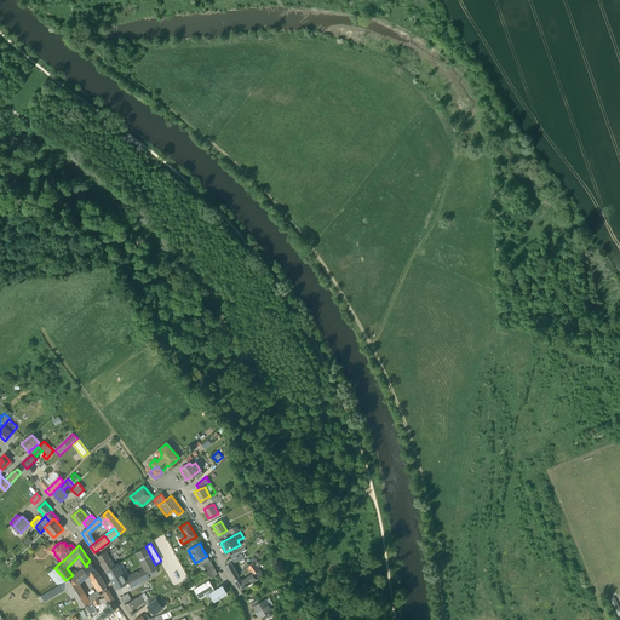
[(130,555),(124,545),(118,549),(118,550),(119,552),(121,550),(122,552),(126,557),(130,555)]
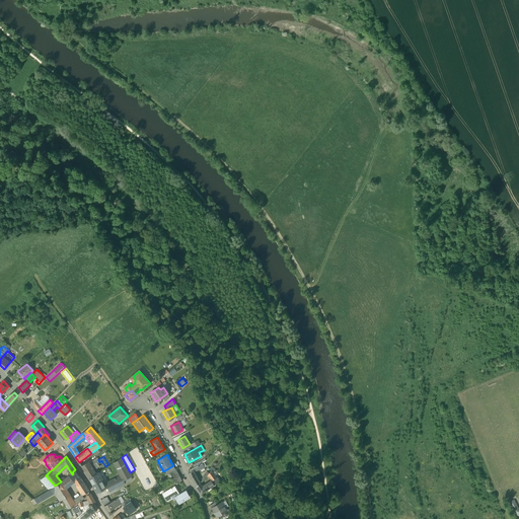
[(122,457),(114,462),(121,475),(129,470),(122,457)]
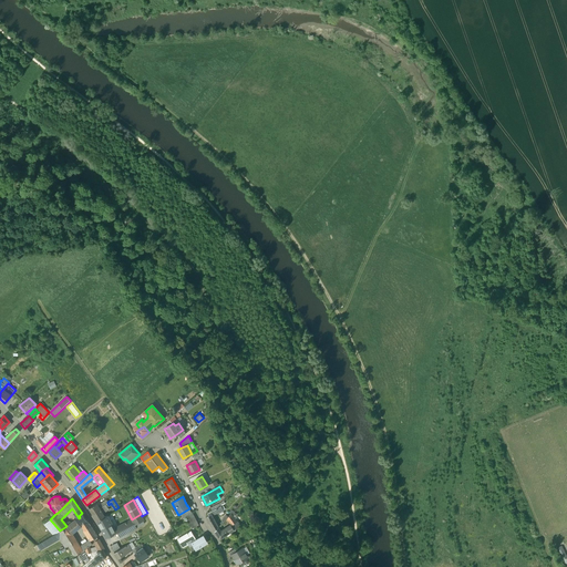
[(96,504),(89,508),(92,514),(99,508),(98,506),(96,504)]
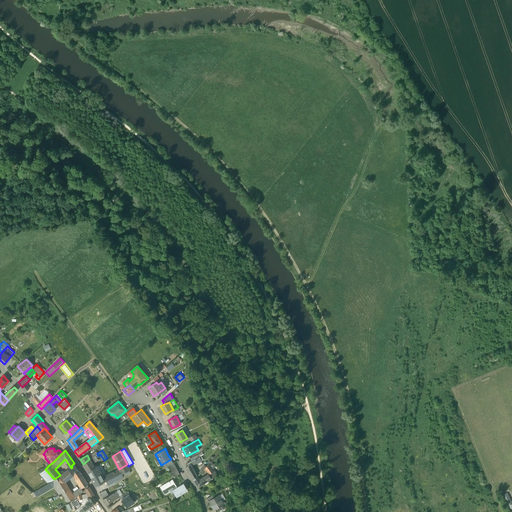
[(191,461),(187,463),(188,465),(186,467),(191,476),(194,480),(197,476),(191,466),(197,462),(197,463),(201,461),(201,460),(199,457),(198,457),(191,461)]
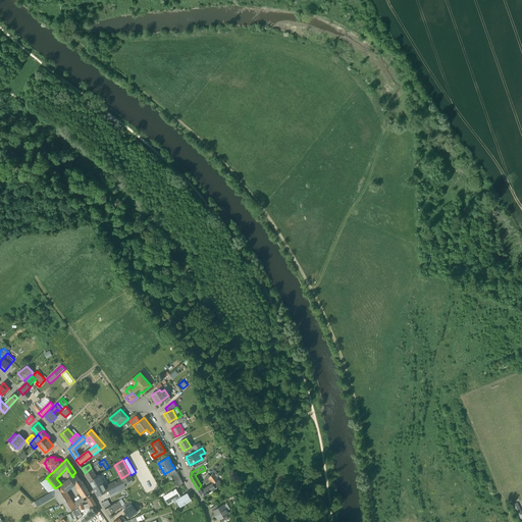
[(93,470),(91,468),(85,473),(90,480),(96,476),(93,470)]
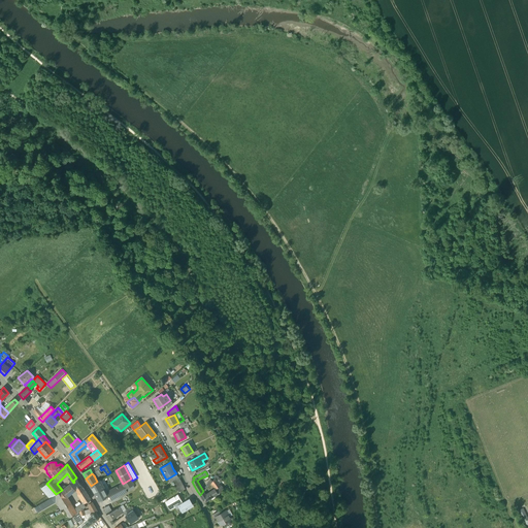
[(76,477),(73,481),(74,482),(73,483),(70,484),(75,490),(76,489),(80,485),(76,477)]
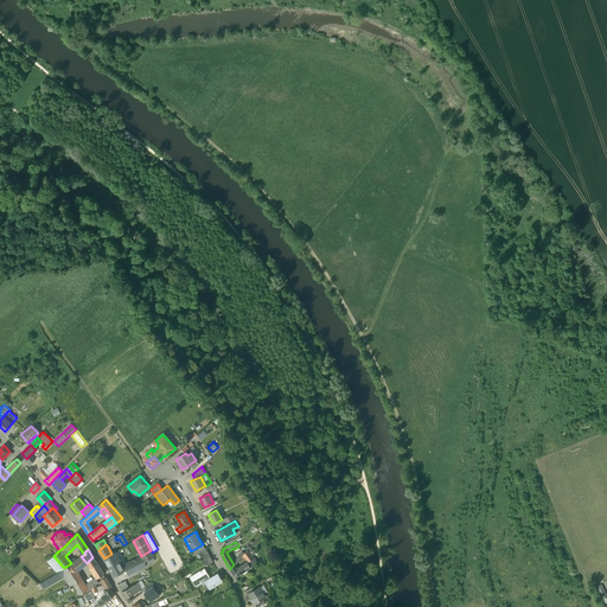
[(246,561),(236,568),(234,564),(230,569),(235,577),(254,562),(249,553),(248,549),(244,553),(242,555),(246,561)]
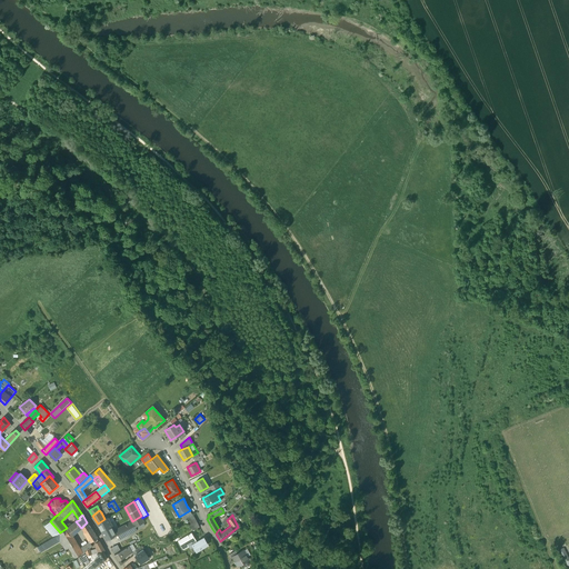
[(132,521),(115,531),(117,535),(118,535),(120,539),(141,527),(140,523),(145,521),(142,518),(141,516),(132,521)]
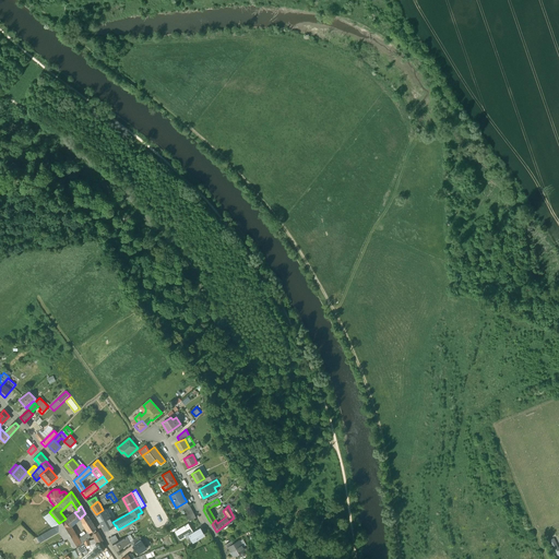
[(103,510),(96,514),(105,531),(115,525),(113,522),(105,509),(103,510)]
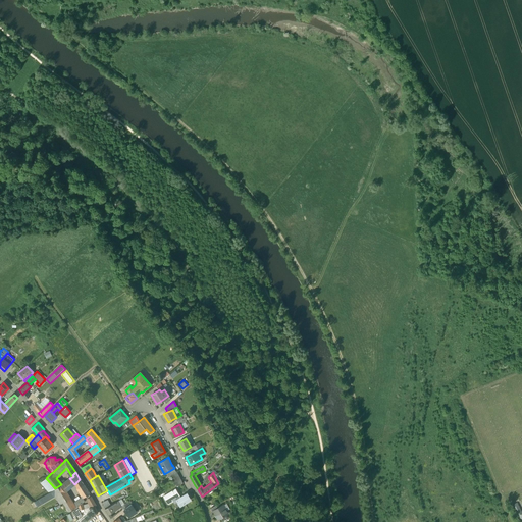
[(179,477),(173,479),(177,487),(183,483),(179,477)]
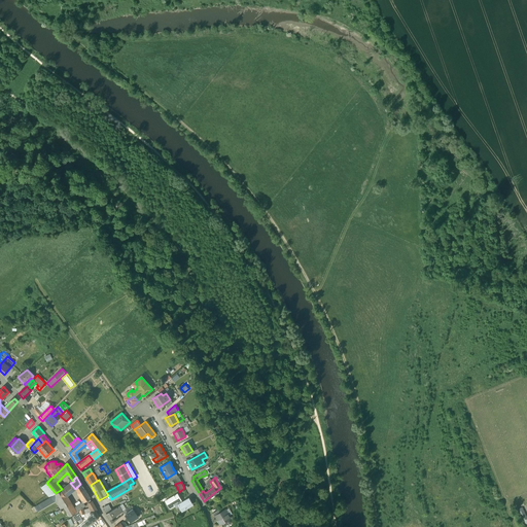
[(56,493),(46,483),(41,488),(49,497),(53,496),(56,493)]
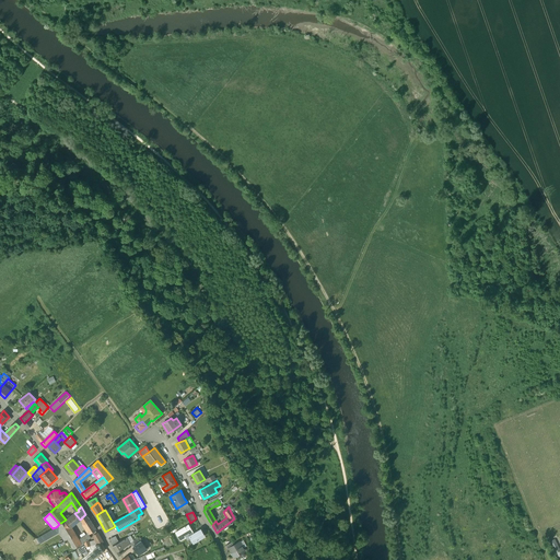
[(74,513),(66,520),(70,527),(73,525),(80,520),(74,513)]
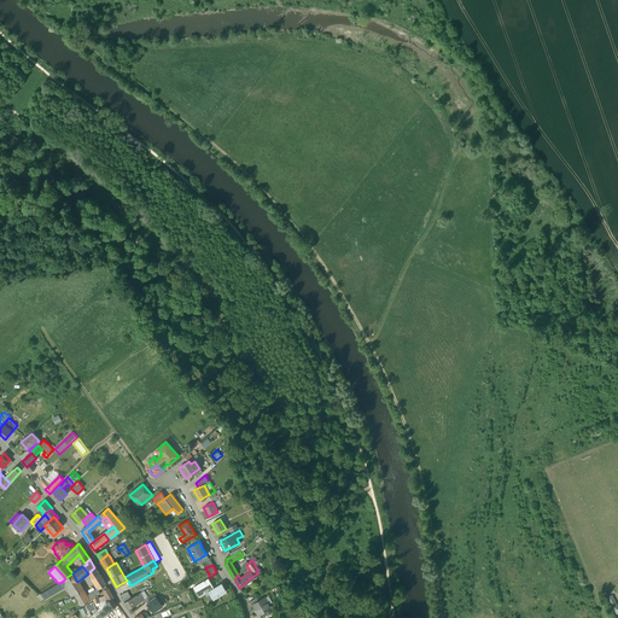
[(106,584),(94,567),(89,572),(92,576),(91,578),(98,589),(105,586),(106,584)]
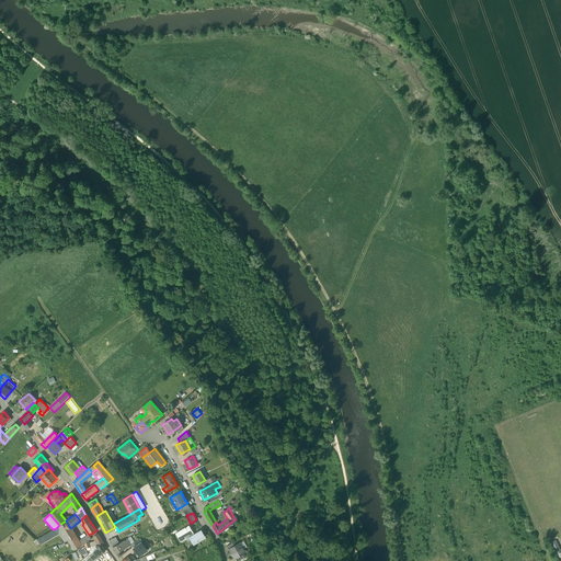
[(59,525),(56,528),(59,533),(59,534),(70,528),(66,521),(59,525)]
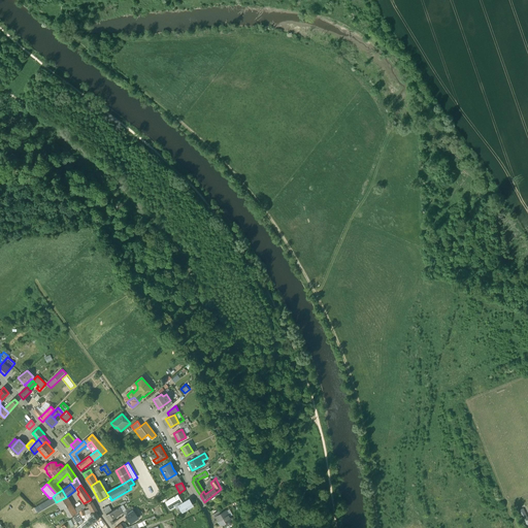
[(178,494),(165,502),(170,509),(175,506),(174,505),(177,503),(178,505),(183,512),(193,505),(189,499),(183,503),(180,501),(182,501),(178,494)]
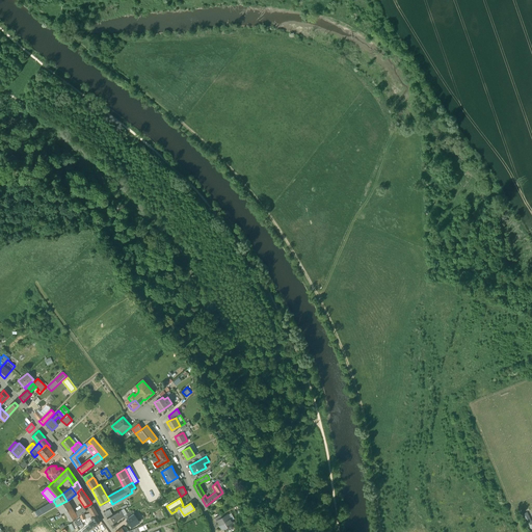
[(50,502),(40,508),(43,513),(56,505),(53,501),(50,502)]
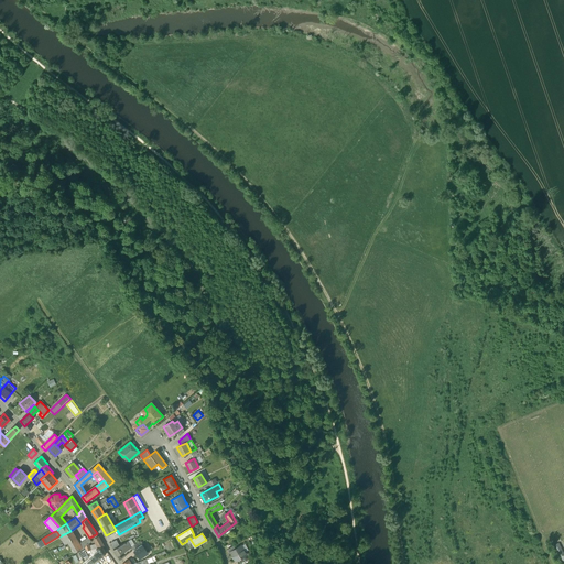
[(71,531),(60,537),(62,541),(66,538),(73,534),(71,531)]
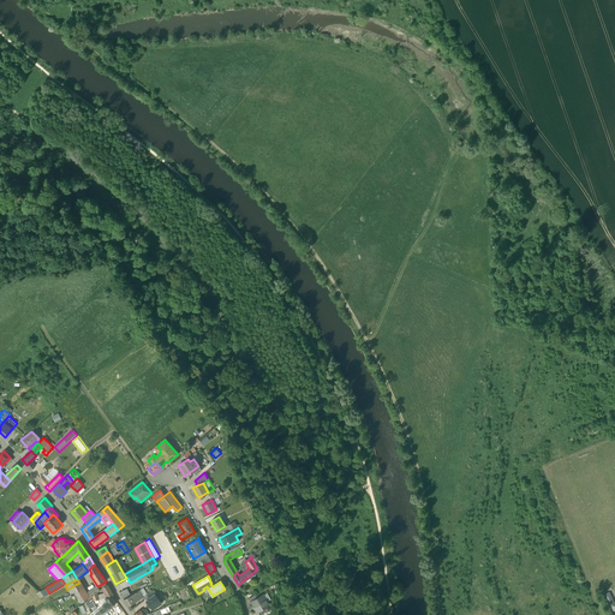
[(79,583),(72,586),(75,591),(75,592),(81,603),(89,598),(87,595),(79,583)]
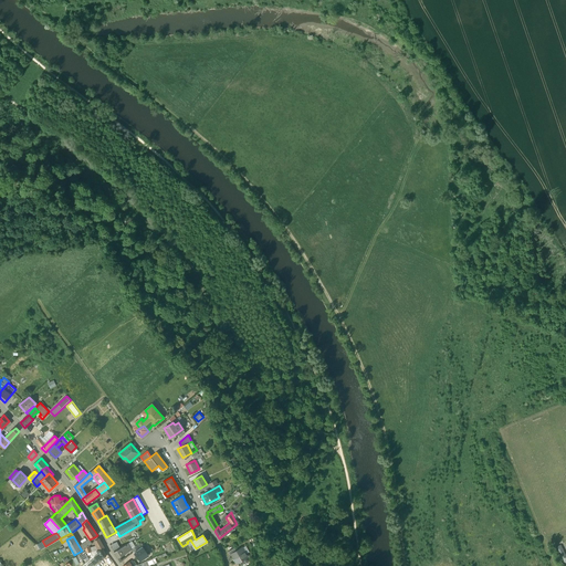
[(104,547),(98,538),(95,542),(97,546),(90,548),(91,552),(96,551),(100,551),(102,548),(104,547)]
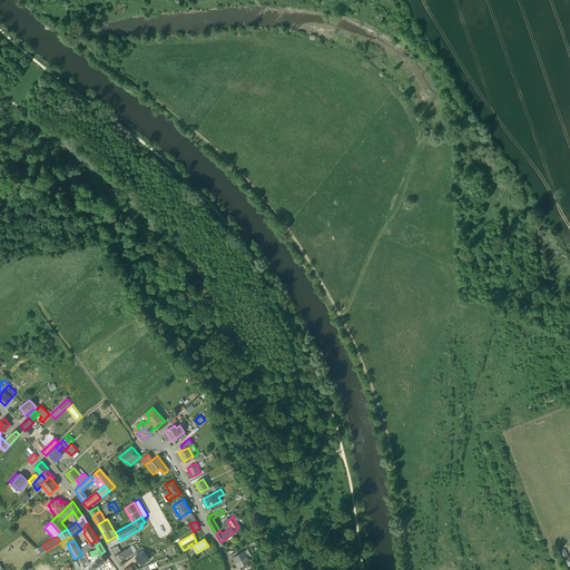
[(90,543),(87,546),(82,548),(84,549),(80,551),(82,554),(86,552),(85,552),(89,549),(92,547),(90,543)]
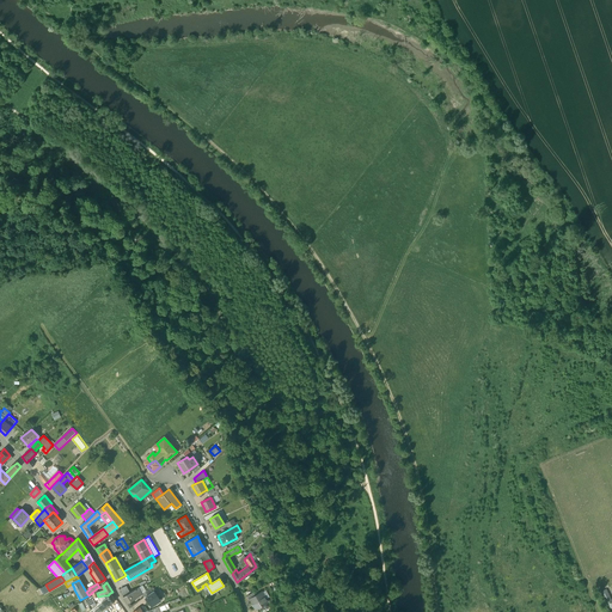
[(154,591),(145,597),(147,599),(148,601),(152,606),(160,600),(154,591)]
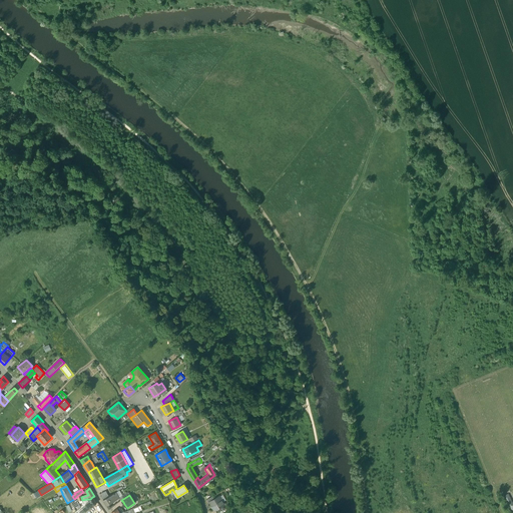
[(214,499),(209,502),(214,510),(215,509),(222,506),(223,505),(221,502),(223,502),(219,495),(214,499)]
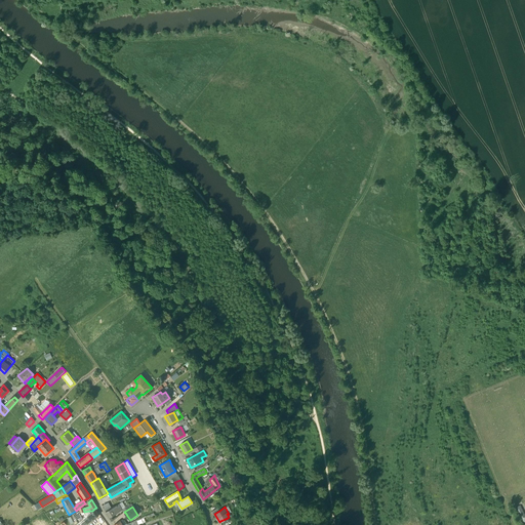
[(113,508),(106,512),(109,518),(111,517),(116,514),(115,512),(113,508)]
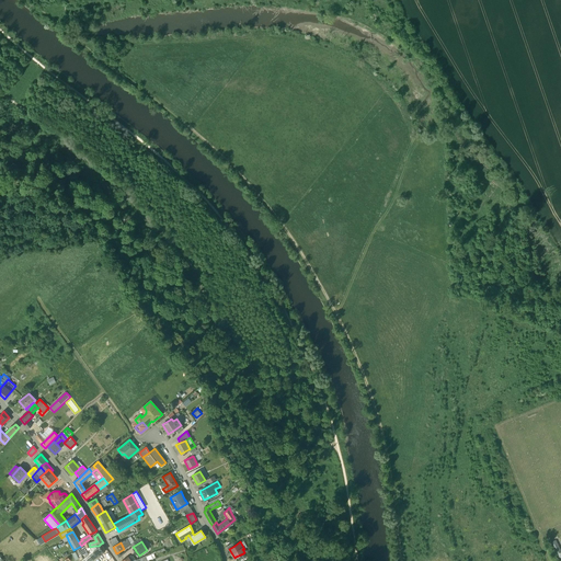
[(99,546),(95,546),(98,549),(92,552),(93,553),(90,556),(91,557),(93,560),(98,557),(105,551),(101,544),(99,546)]
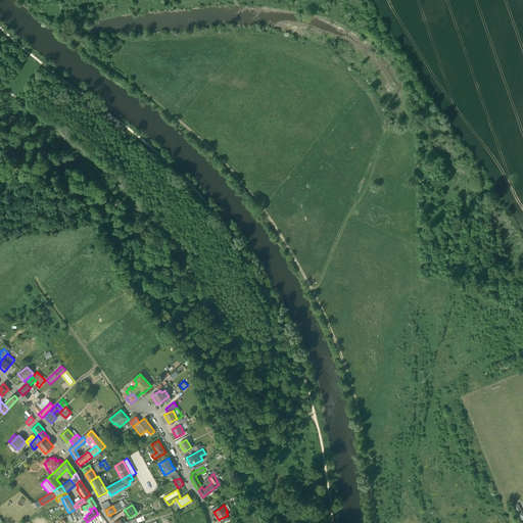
[(80,511),(80,509),(72,513),(76,518),(81,515),(79,512),(81,512),(80,511)]
